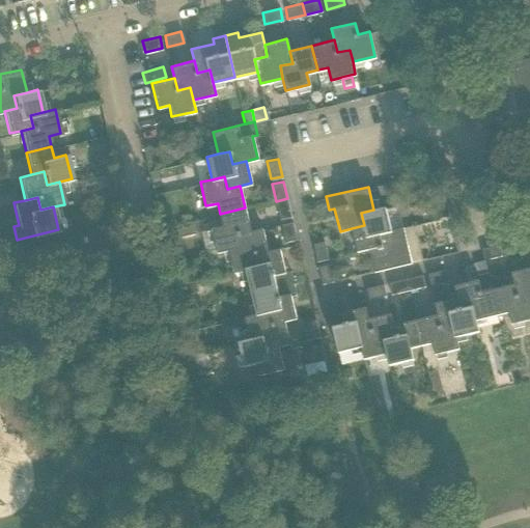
[(287,198),(276,201),(280,218),(291,216),(287,198)]
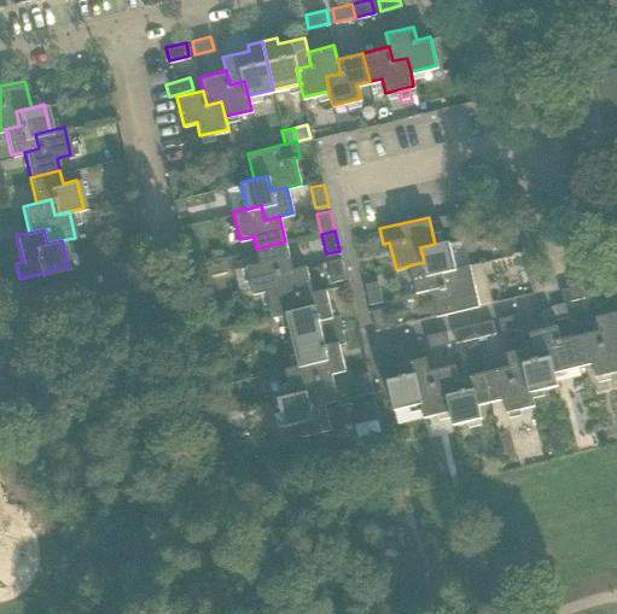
[(435,244),(420,247),(424,262),(409,265),(415,292),(429,288),(443,285),(440,270),(455,267),(448,240),(435,244)]
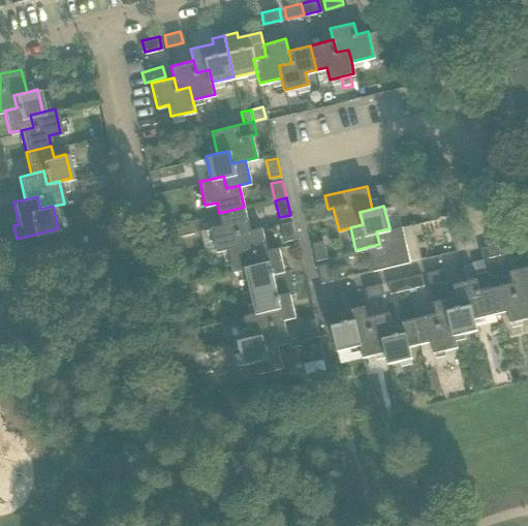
[(216,250),(227,248),(240,245),(237,233),(249,229),(244,207),(219,213),(222,223),(210,226),(216,250)]
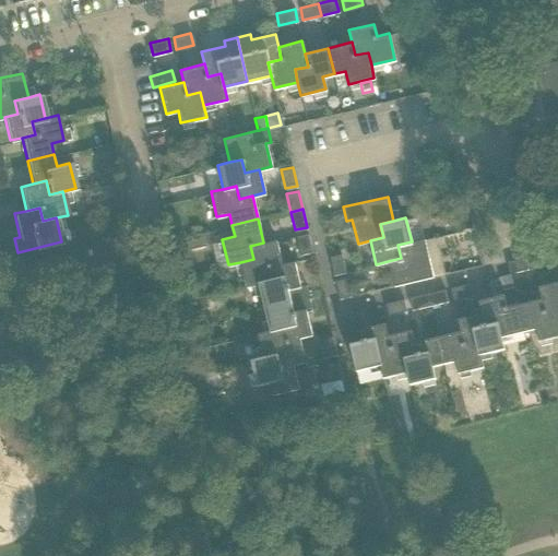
[(312,250),(308,233),(296,235),(300,253),(312,250)]
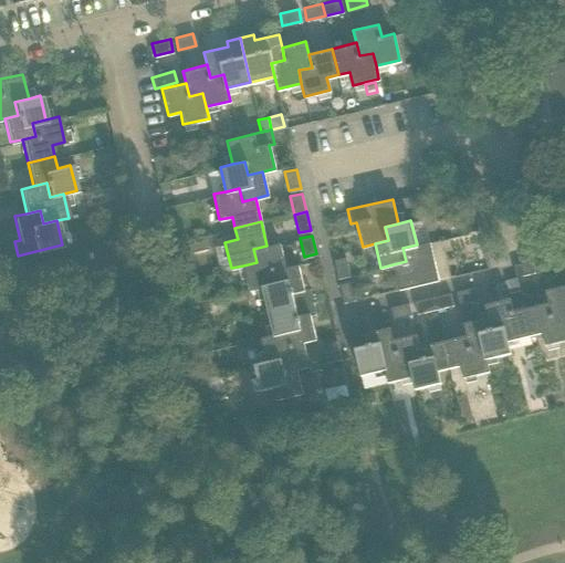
[(417,244),(403,248),(406,261),(393,264),(398,289),(438,279),(429,241),(417,244)]
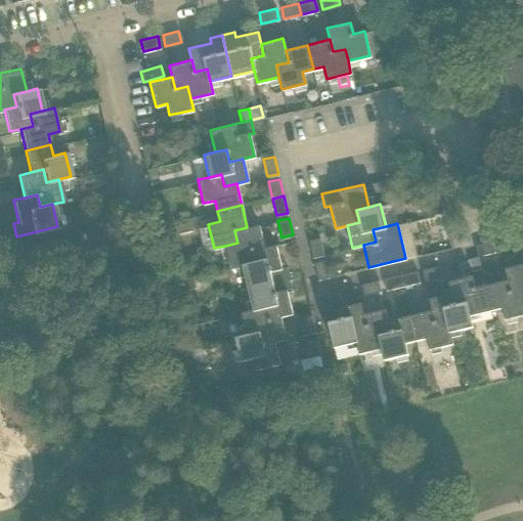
[(231,267),(243,265),(255,262),(252,250),(264,247),(259,224),(247,227),(234,230),(237,243),(225,246),(231,267)]
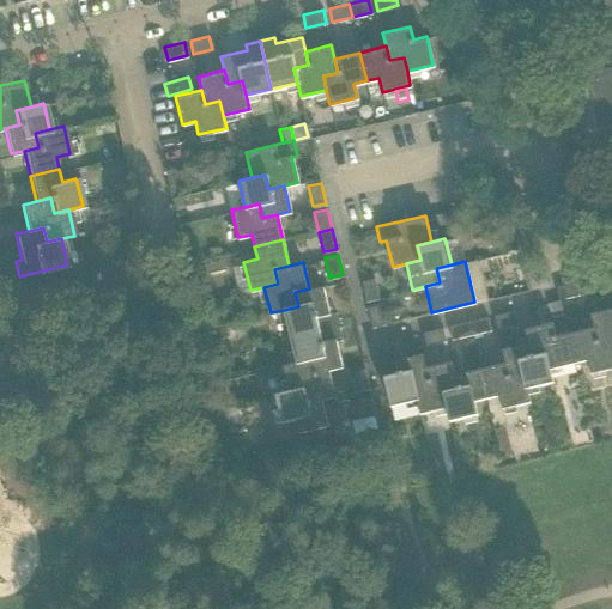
[(603,274),(582,279),(585,292),(605,287),(603,274)]
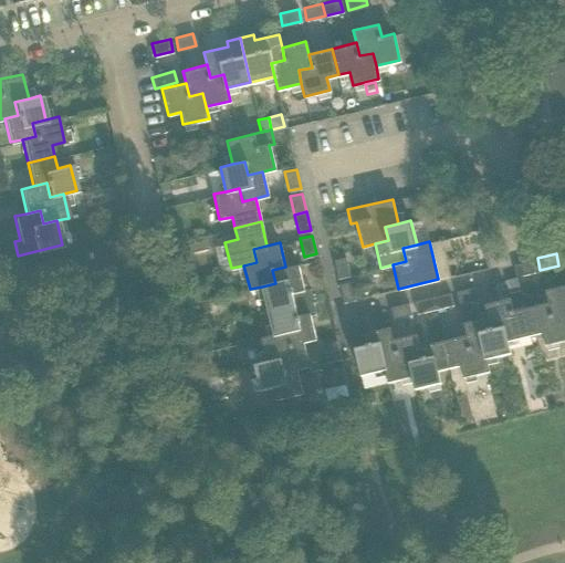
[(337,278),(349,274),(345,256),(333,259),(337,278)]
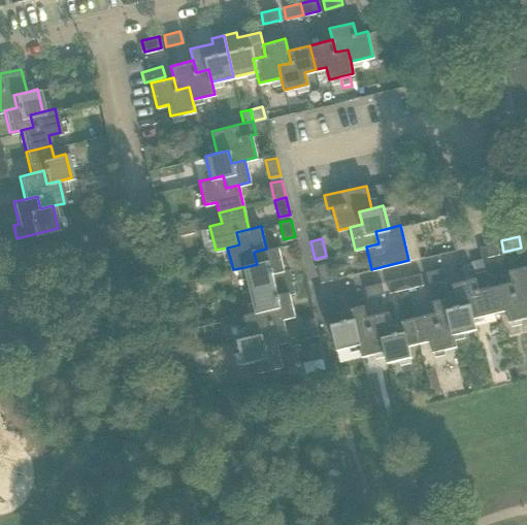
[(481,257),(498,253),(496,241),(479,245),(481,257)]
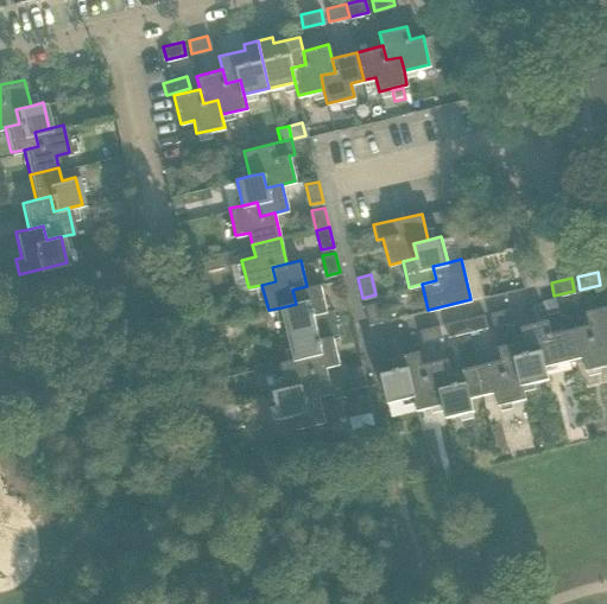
[(282,307),(288,334),(335,322),(332,307),(326,309),(320,284),(307,286),(292,290),(296,304),(282,307)]
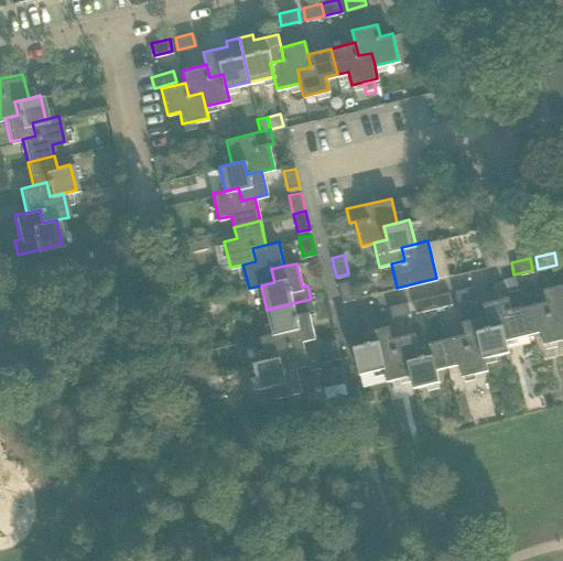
[(191,265),(179,267),(181,278),(193,274),(191,265)]
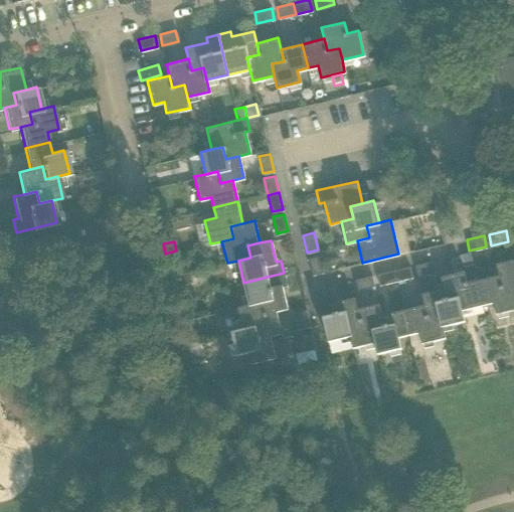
[(323,272),(323,271),(319,254),(308,257),(312,274),(323,272)]
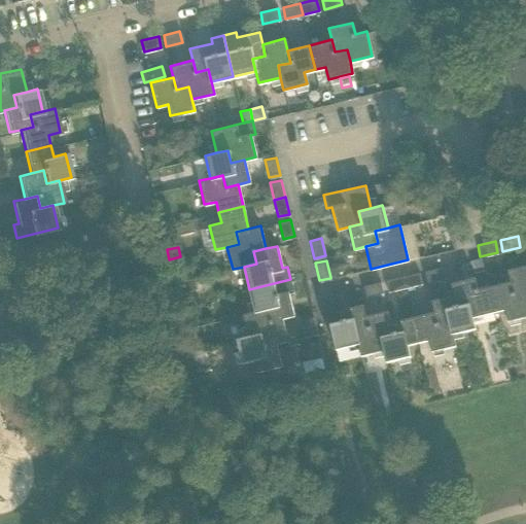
[(525,265),(506,270),(510,281),(513,293),(525,290),(525,293),(525,265)]
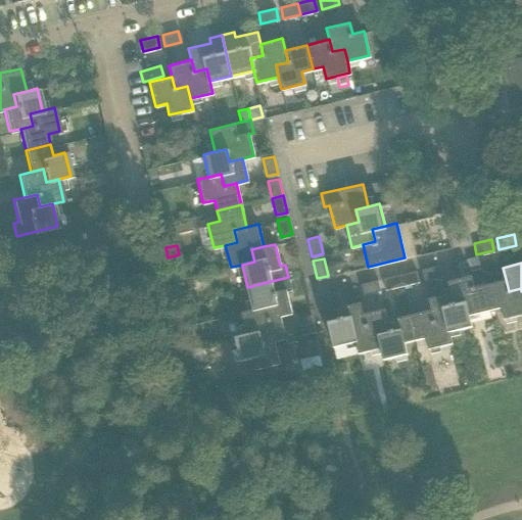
[(438,264),(421,268),(423,279),(440,275),(438,264)]
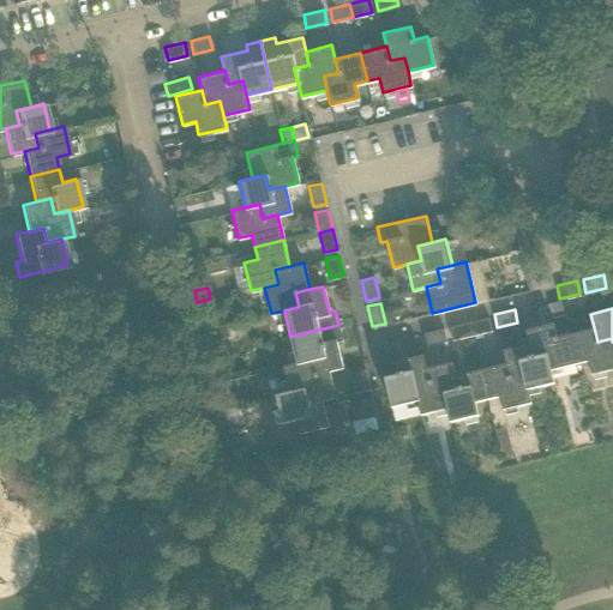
[(526,330),(529,343),(532,357),(546,354),(550,368),(576,362),(569,333),(564,314),(550,318),(552,324),(526,330)]
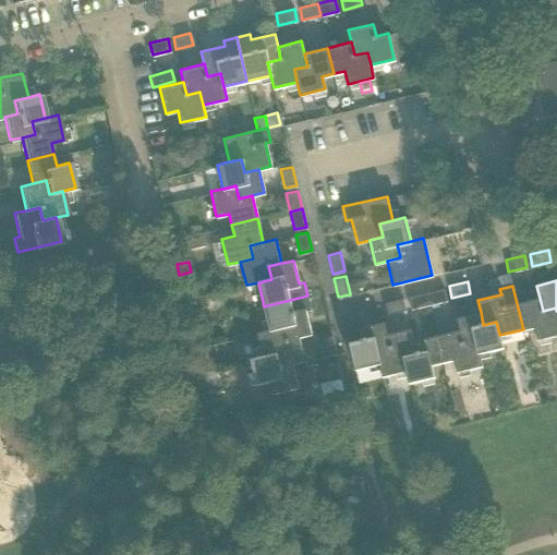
[(425,291),(428,303),(447,299),(444,287),(425,291)]
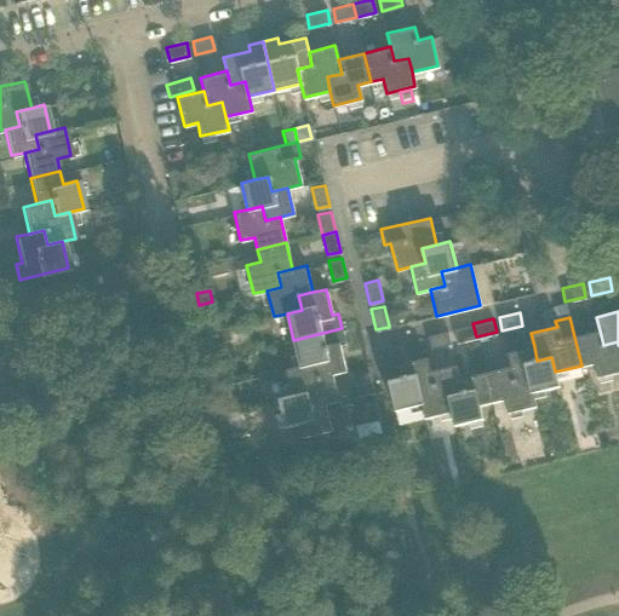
[(476,337),(473,323),(453,328),(457,341),(476,337)]
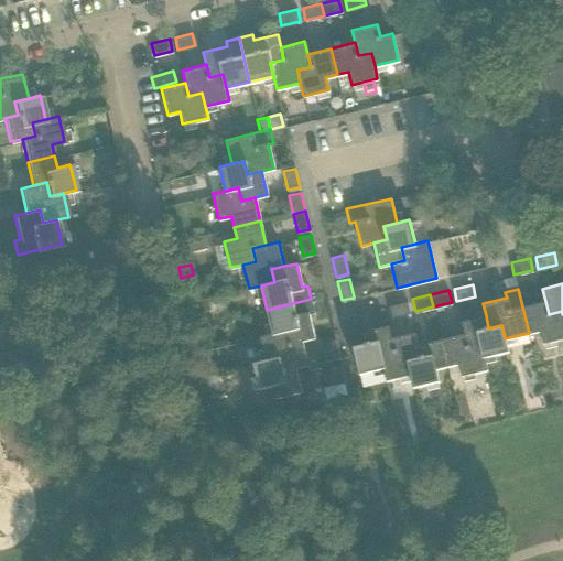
[(267,310),(272,333),(285,330),(289,343),(302,340),(314,336),(309,313),(314,312),(311,299),(267,310)]
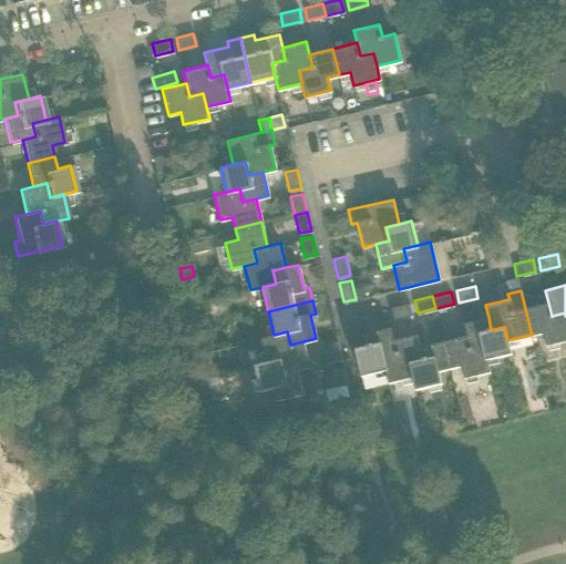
[(208,301),(196,305),(198,311),(211,309),(208,301)]
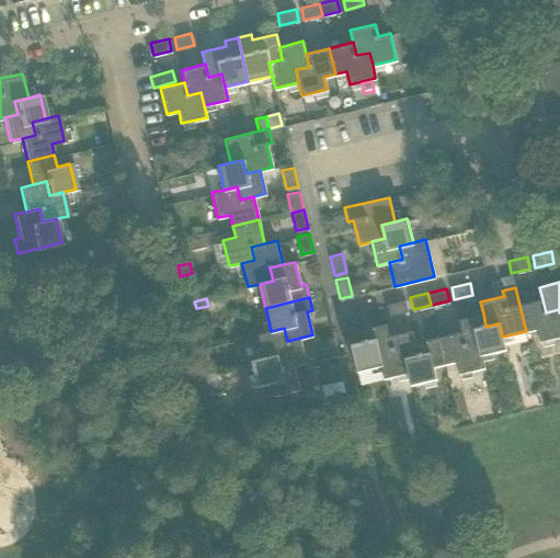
[(404,298),(386,304),(389,315),(408,310),(404,298)]
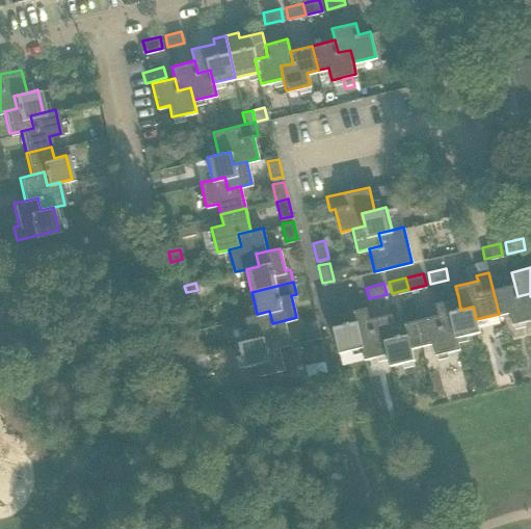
[(514,284),(493,289),(499,314),(509,312),(512,324),(530,319),(530,296),(530,293),(518,296),(514,284)]
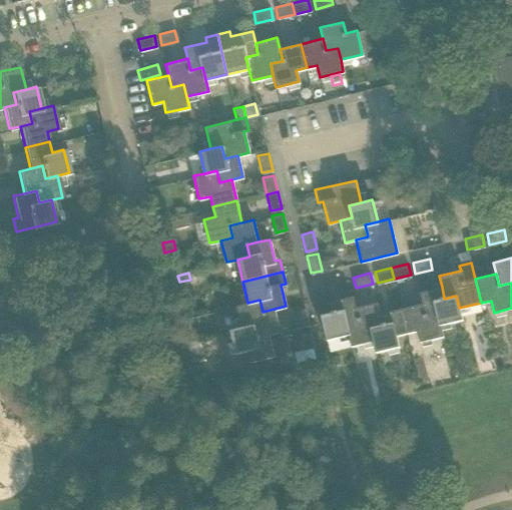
[(420,292),(422,304),(425,316),(437,313),(440,325),(462,320),(459,308),(456,296),(444,299),(442,287),(420,292)]
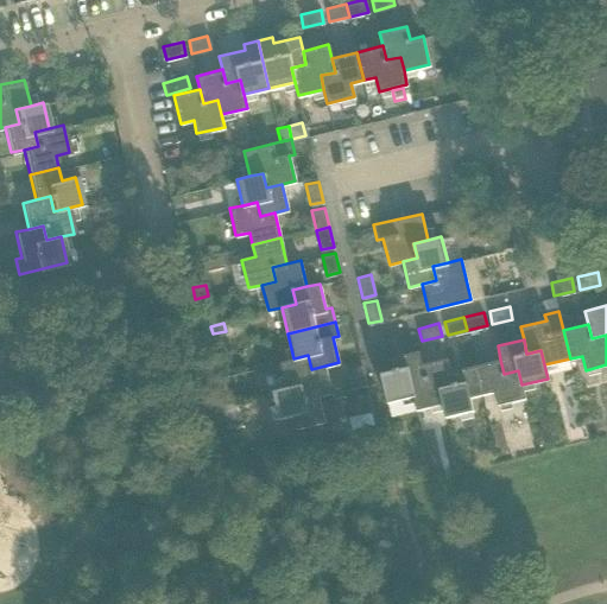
[(387,402),(412,395),(410,381),(424,377),(421,364),(417,350),(392,357),(391,350),(375,354),(387,402)]
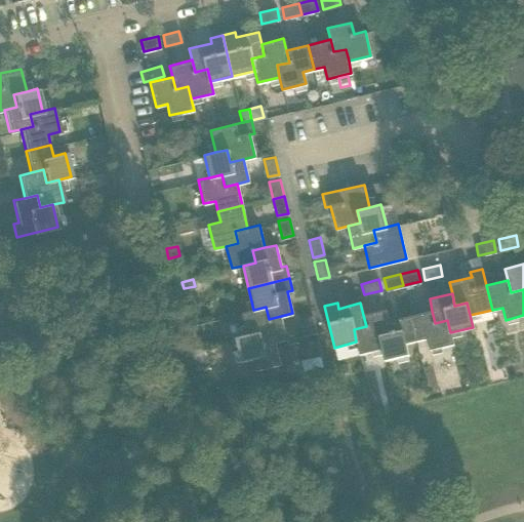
[(242,312),(247,334),(259,331),(263,344),(275,342),(286,338),(281,316),(269,319),(266,307),(253,310),(242,312)]
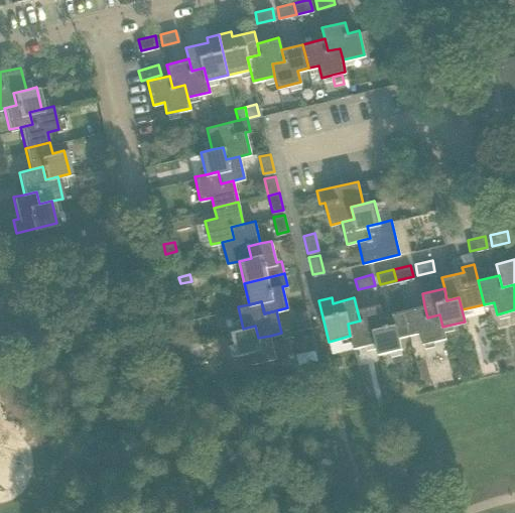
[(353,348),(375,343),(372,331),(384,328),(381,315),(379,304),(357,309),(360,321),(348,324),(350,336),(353,348)]
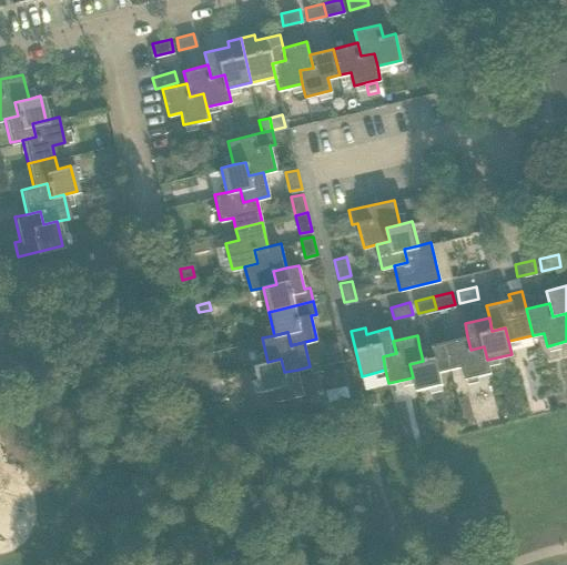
[(467,336),(444,342),(451,369),(462,365),(464,377),(489,372),(487,360),(484,346),(471,350),(467,336)]
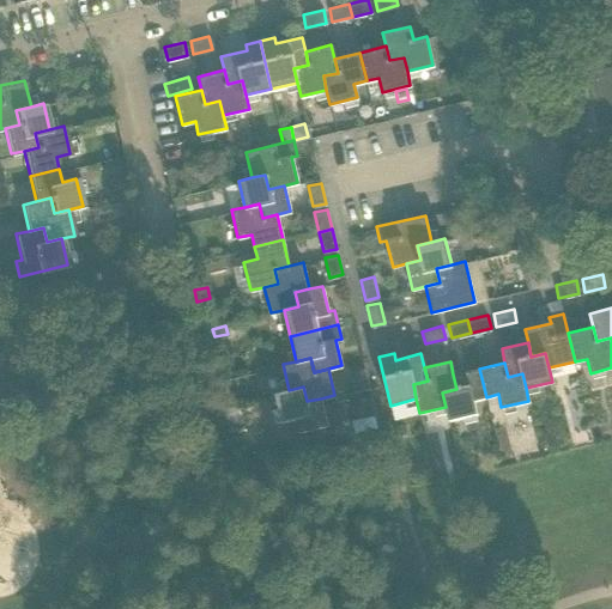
[(369,387),(364,366),(351,370),(356,390),(369,387)]
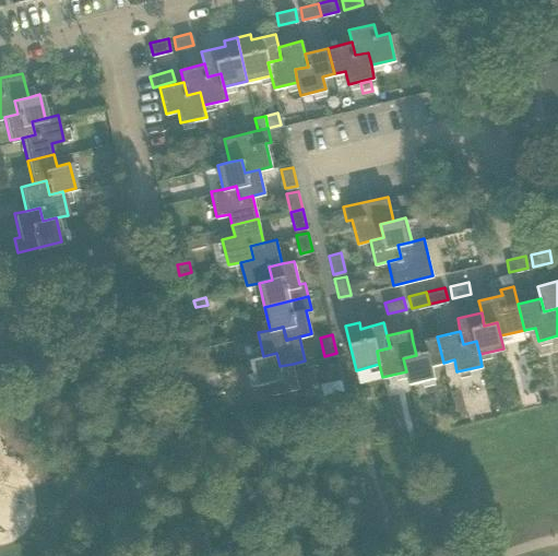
[(403,358),(406,371),(408,383),(434,377),(431,365),(443,363),(437,336),(413,342),(416,355),(403,358)]
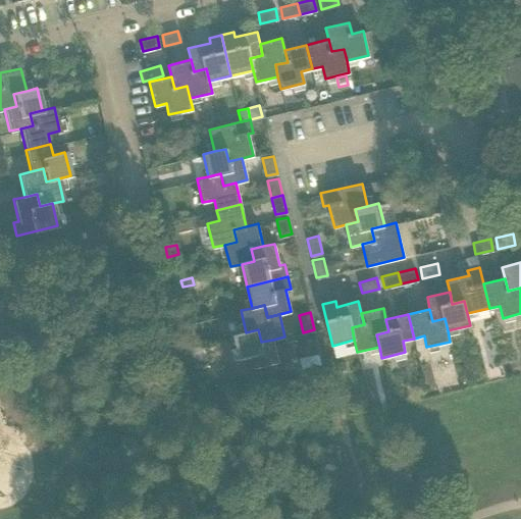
[(258,329),(246,332),(233,335),(240,359),(251,356),(254,367),(278,362),(273,340),(261,342),(258,329)]
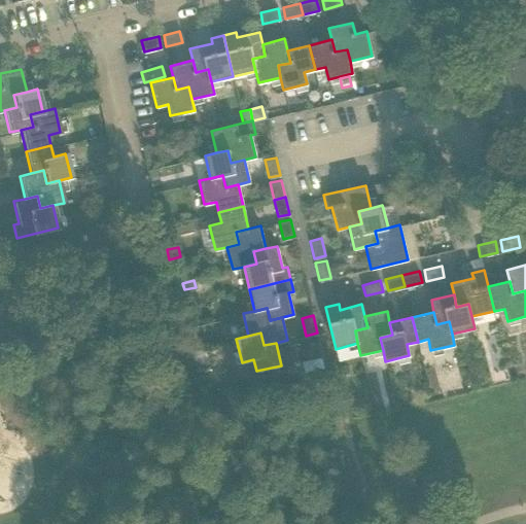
[(322,355),(318,338),(307,341),(311,358),(322,355)]
